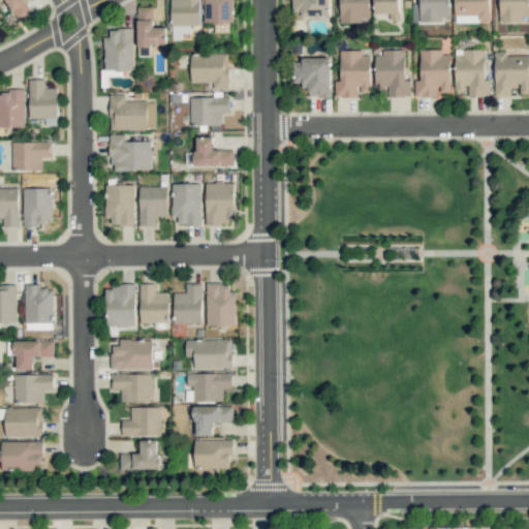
[(170,0),(172,39),(181,39),(181,34),(190,33),(190,26),(199,26),(198,0),(170,0)]
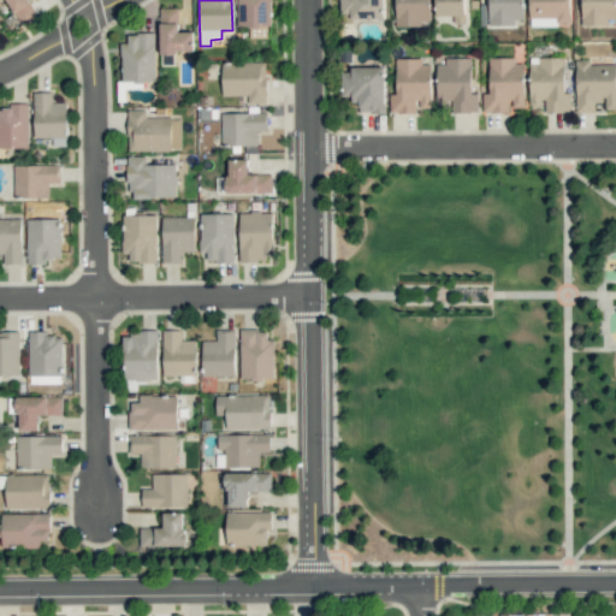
[(237,0),(237,27),(272,27),(271,0),(237,0)]
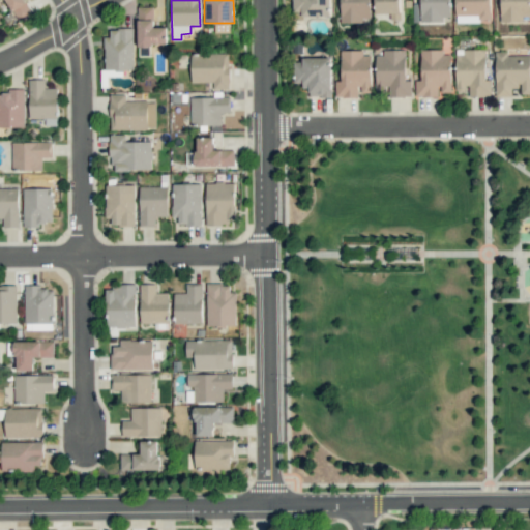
[(138,46),(167,46),(167,27),(153,27),(153,7),(138,7),(138,46)]
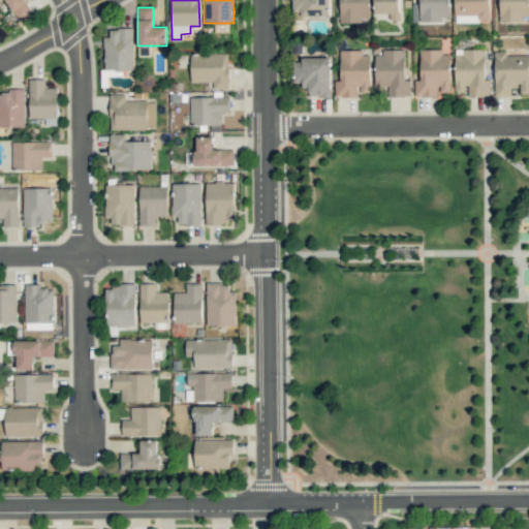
[(133,69),(132,28),(110,29),(110,36),(103,36),(104,69),(133,69)]
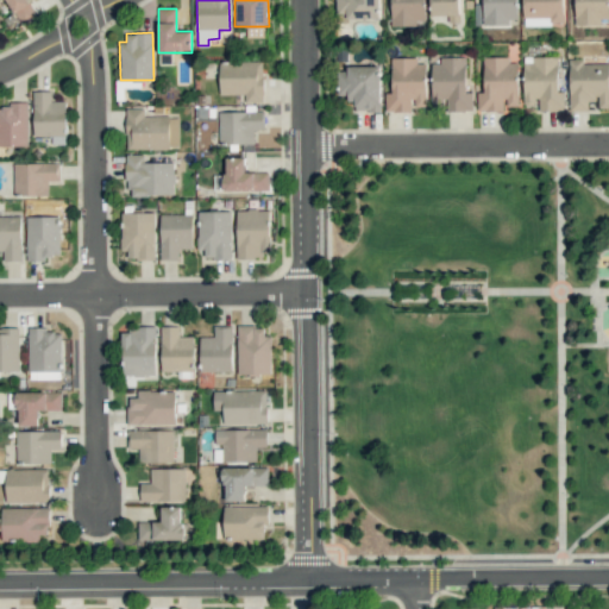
[(558,92),(557,56),(523,57),(523,106),(538,106),(538,111),(564,111),(564,92),(558,92)]
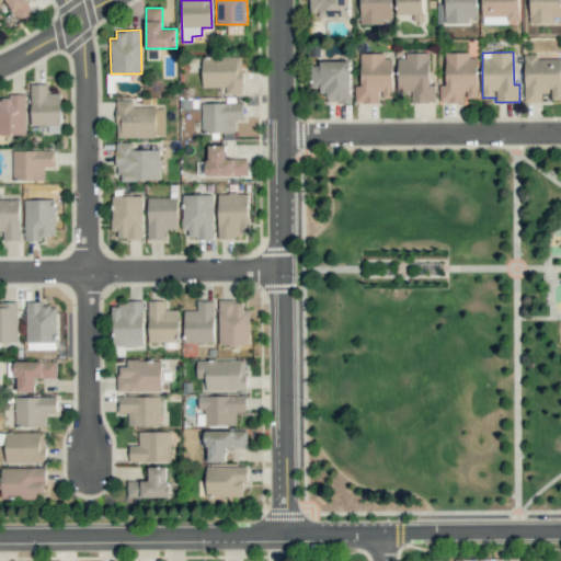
[(392,58),(384,58),(384,54),(361,54),(361,86),(355,86),(355,102),(380,103),(380,98),(392,99),(392,58)]
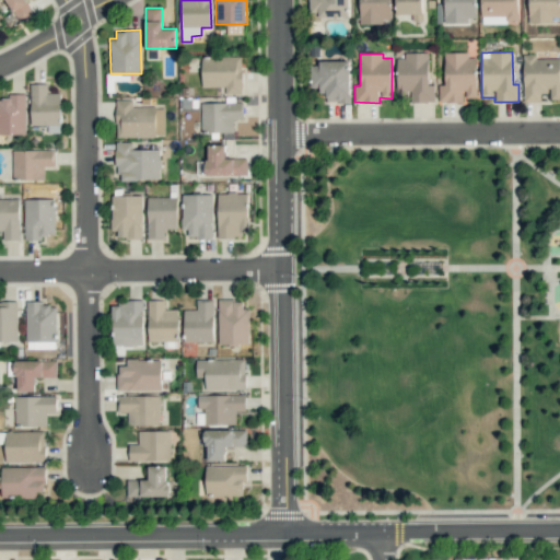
[(464,102),(464,97),(476,97),(476,54),(445,54),(444,85),(439,85),(439,102),(464,102)]
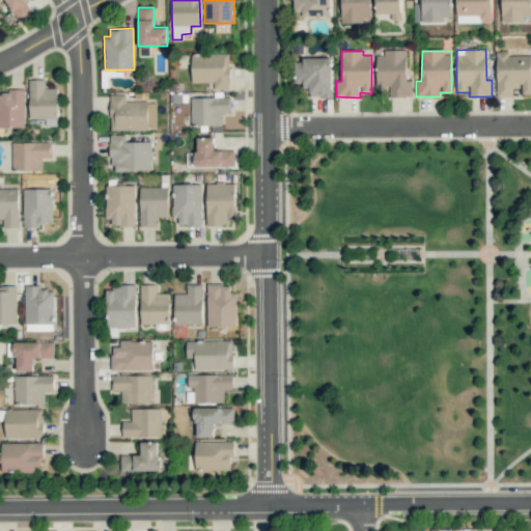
[(530,93),(530,55),(508,56),(507,51),(496,52),(497,96),(512,96),(512,89),(521,88),(521,94),(530,93)]
